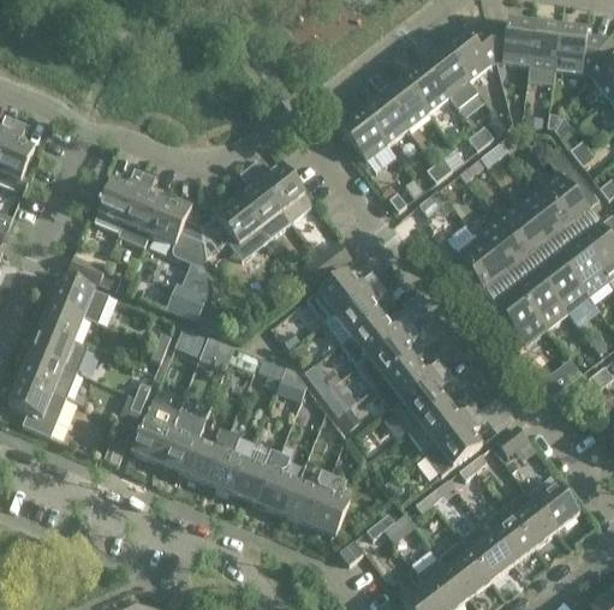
[(507,21),(506,24),(484,22),(494,63),(528,66),(532,24),(507,21)]
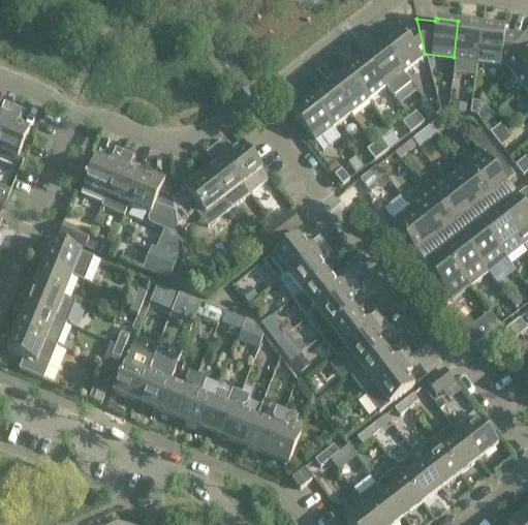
[(400,31),(399,28),(380,42),(402,71),(425,54),(416,19),(400,31)]
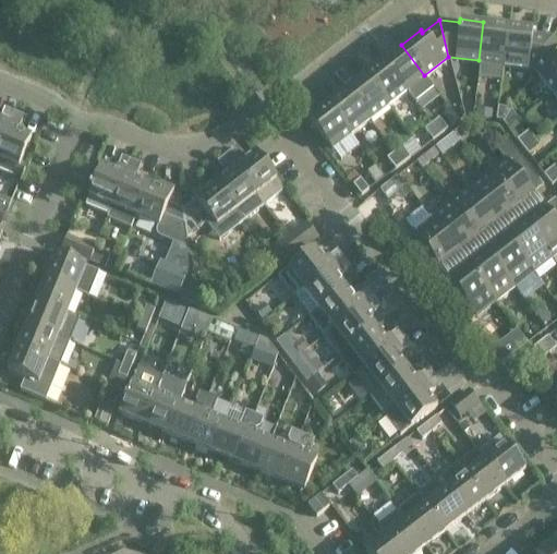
[(503,63),(508,25),(483,22),(479,60),(476,73),(501,76),(503,63)]
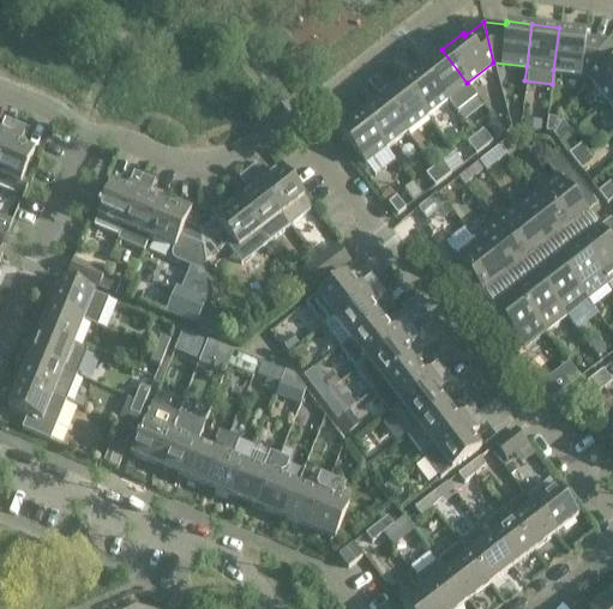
[(584,35),(584,31),(559,28),(553,70),(587,73),(607,37),(584,35)]
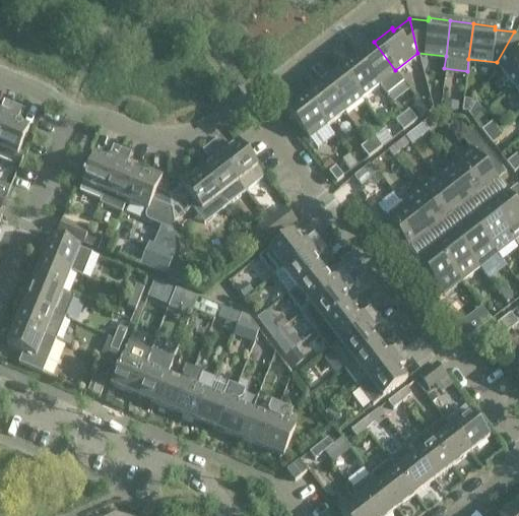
[(518,38),(514,31),(497,62),(514,85),(518,80),(518,38)]
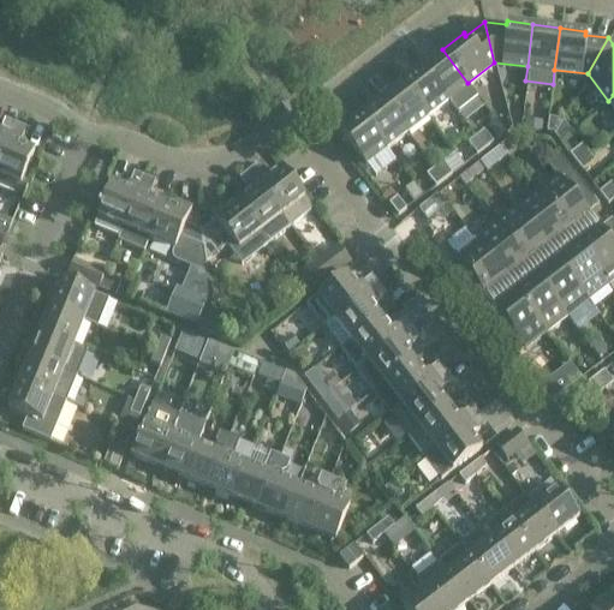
[(442,49),(422,65),(448,99),(457,109),(476,94),(468,83),(442,49)]
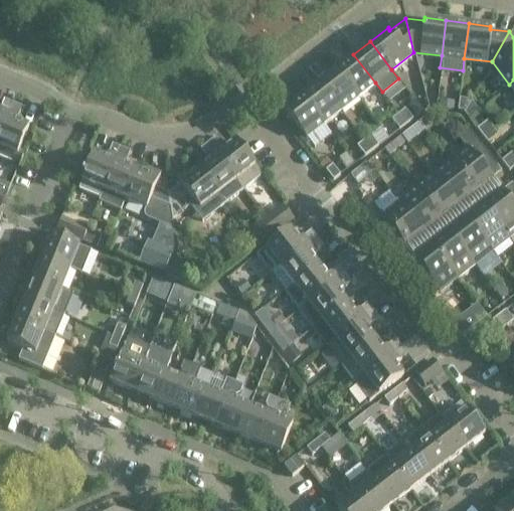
[(336,67),(358,96),(375,82),(353,54),(336,67)]
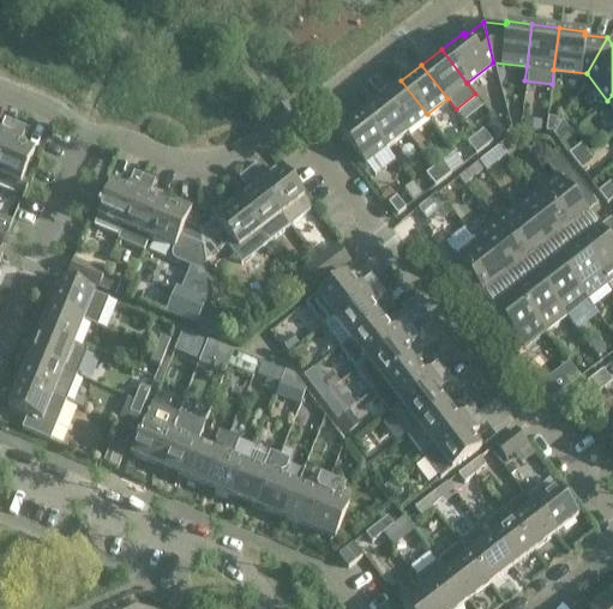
[(380,96),(407,130),(427,114),(401,80),(380,96)]
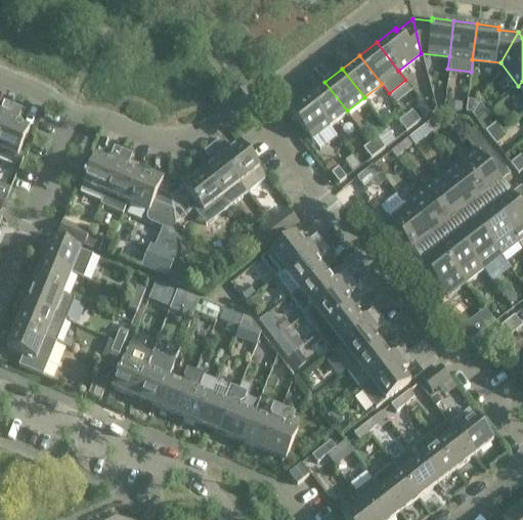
[(307,95),(329,124),(347,111),(324,82),(307,95)]
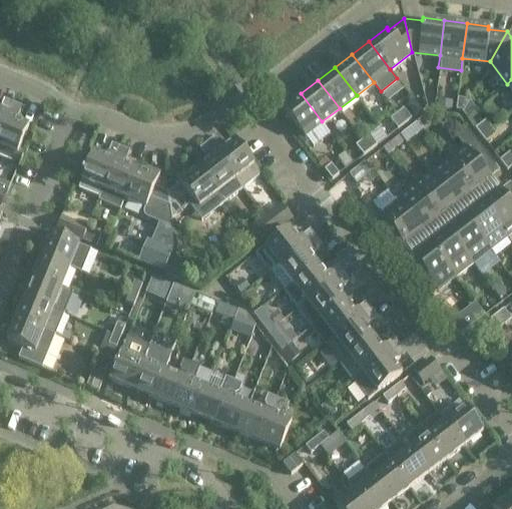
[(301,93),(283,107),(304,135),(322,121),(301,93)]
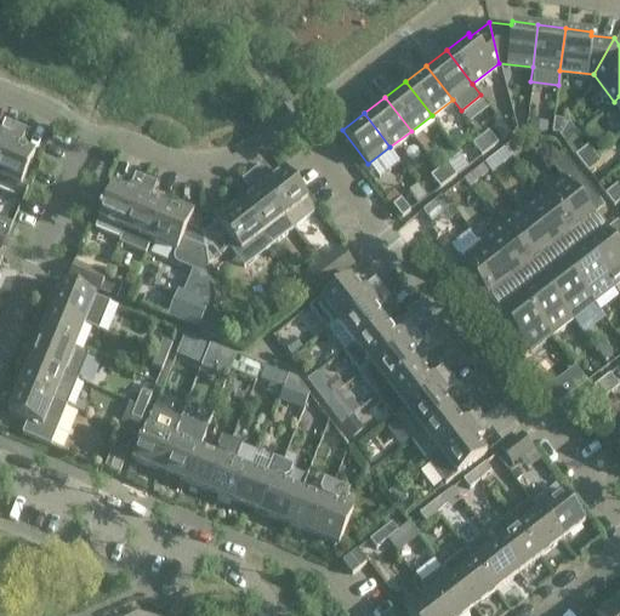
[(568,118),(567,117),(555,114),(552,129),(557,129),(559,132),(568,118)]
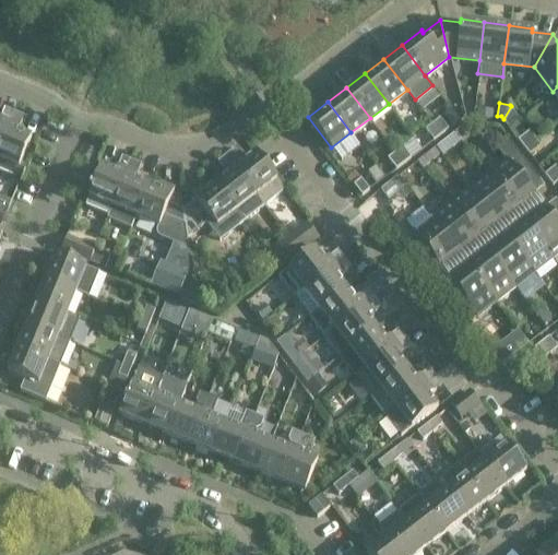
[(0,141),(13,109),(3,105),(0,113),(0,141)]
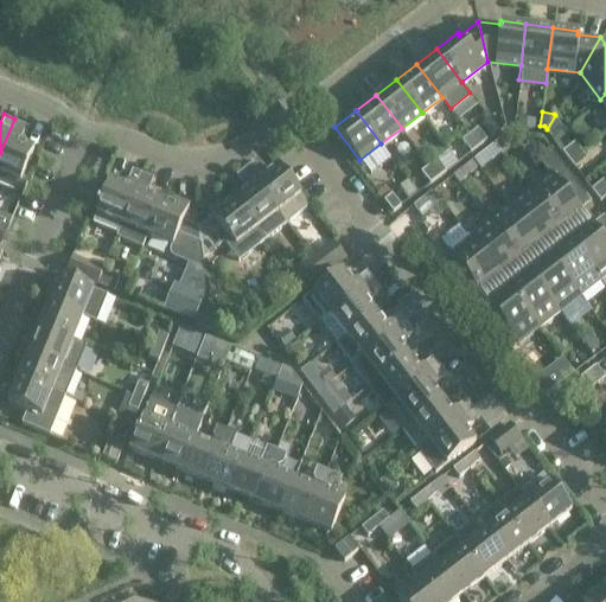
[(518,114),(517,122),(533,123),(533,115),(518,114)]
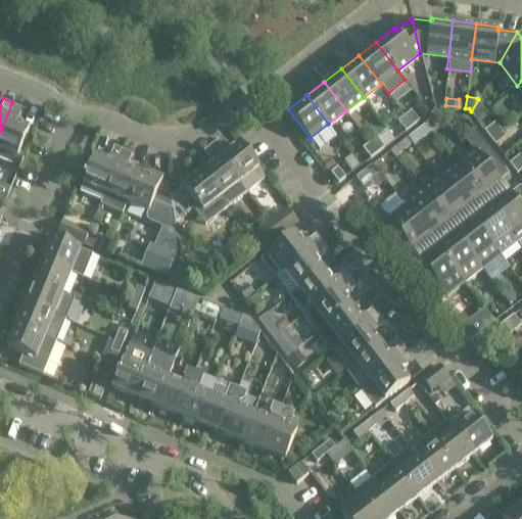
[(471,111),(475,115),(485,107),(478,99),(471,111)]
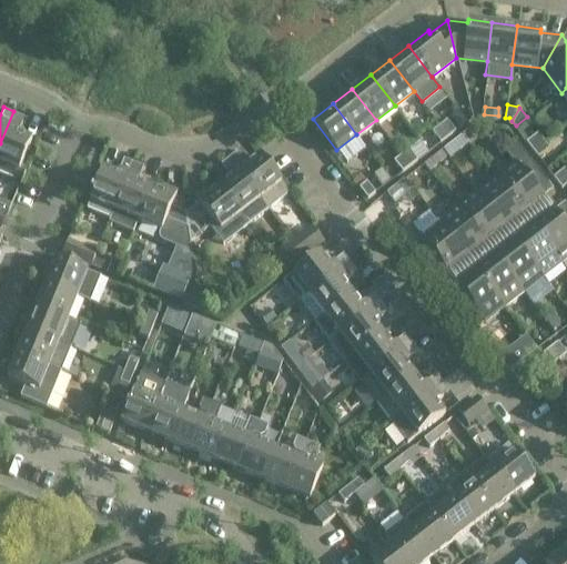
[(13,111),(0,143),(0,170),(14,177),(31,137),(17,131),(23,116),(13,111)]
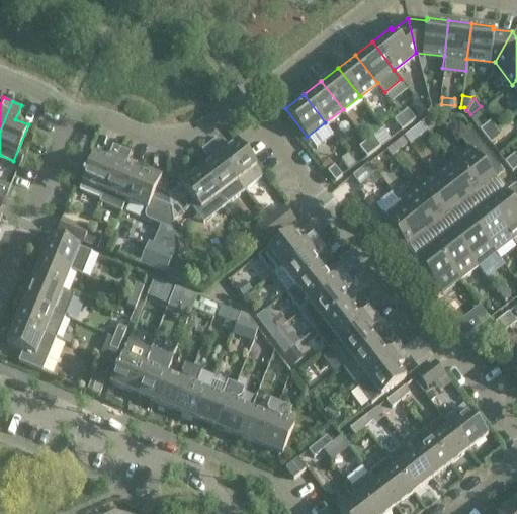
[(405,106),(399,111),(407,121),(413,116),(405,106)]
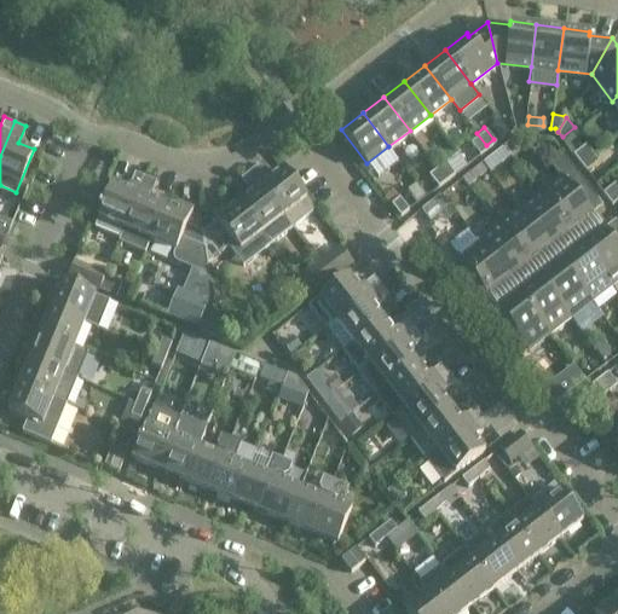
[(478,151),(486,145),(477,133),(468,139),(478,151)]
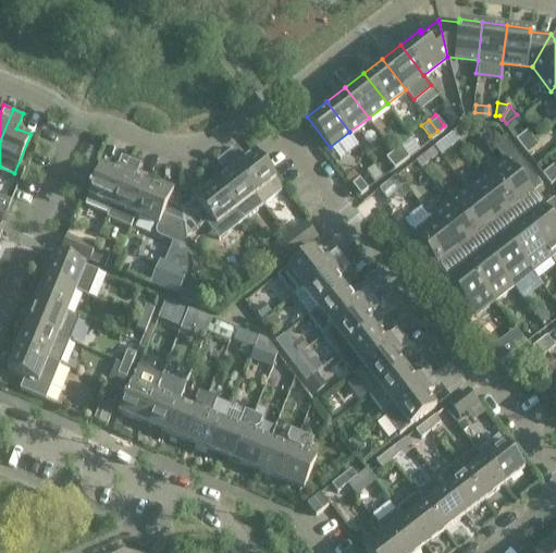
[(521,144),(532,135),(527,128),(516,136),(521,144)]
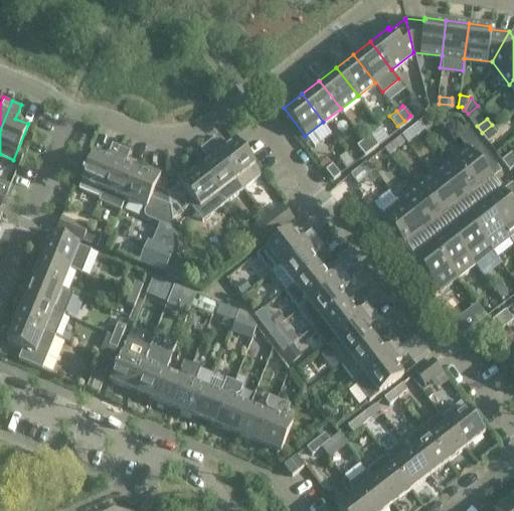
[(466,124),(456,132),(461,138),(471,130),(466,124)]
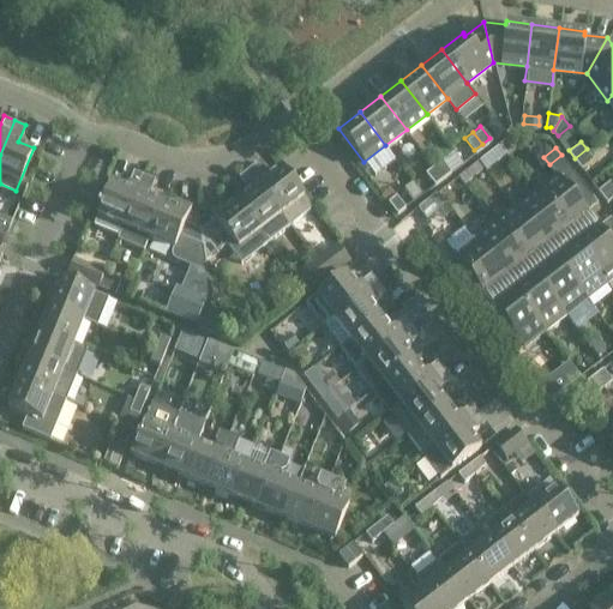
[(587,149),(575,158),(582,166),(593,157),(587,149)]
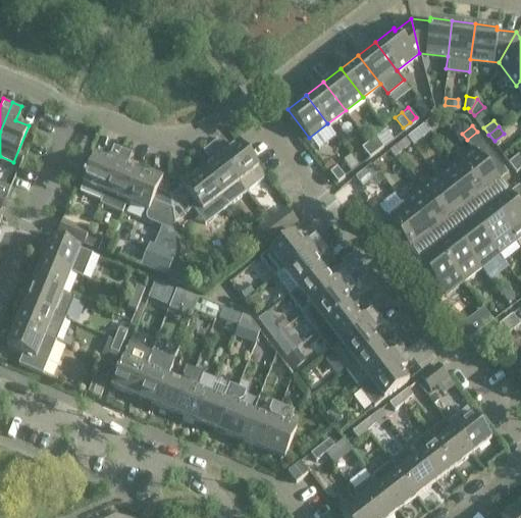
[(471,146),(471,147),(482,139),(477,132),(467,140),(471,146)]
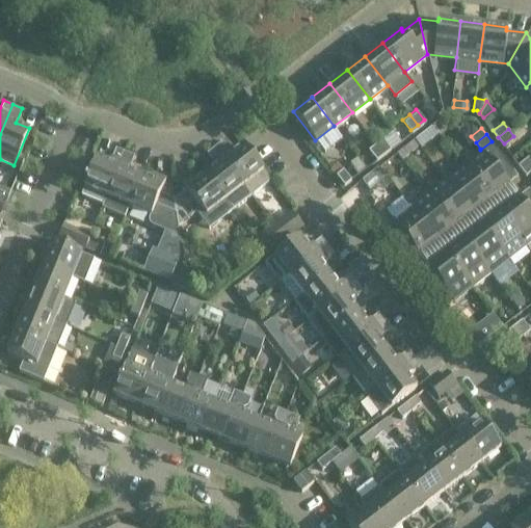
[(381,137),(374,142),(382,153),(390,148),(381,137)]
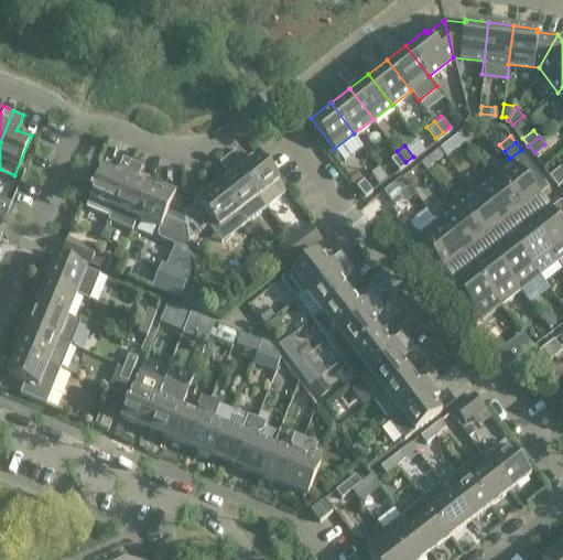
[(287,189),(258,151),(246,161),(235,148),(227,154),(266,205),(287,189)]
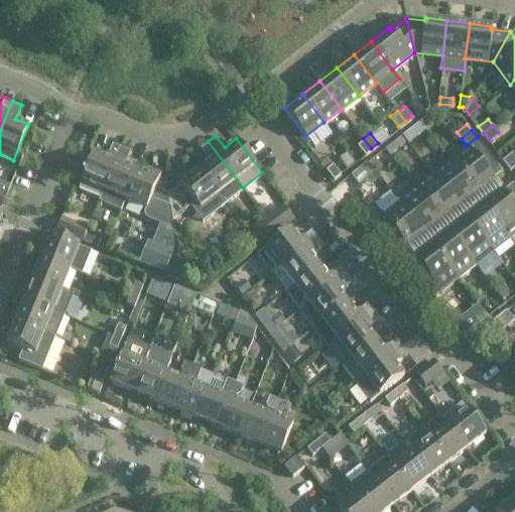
[(317,156),(333,143),(327,135),(311,148),(317,156)]
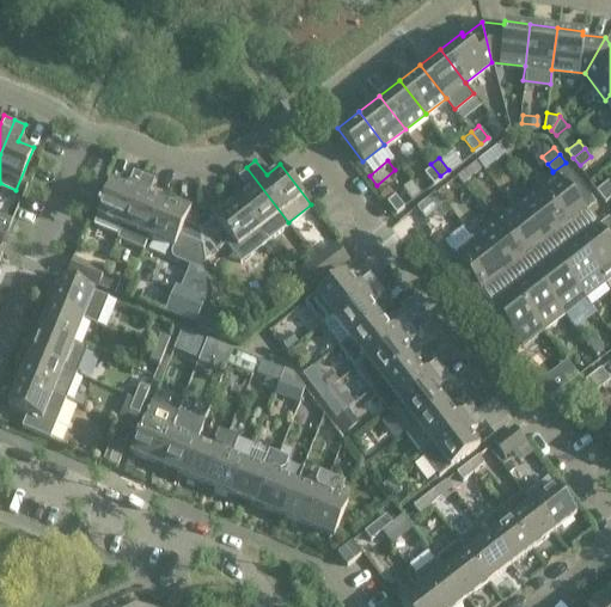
[(553,172),(558,179),(572,170),(566,163),(553,172)]
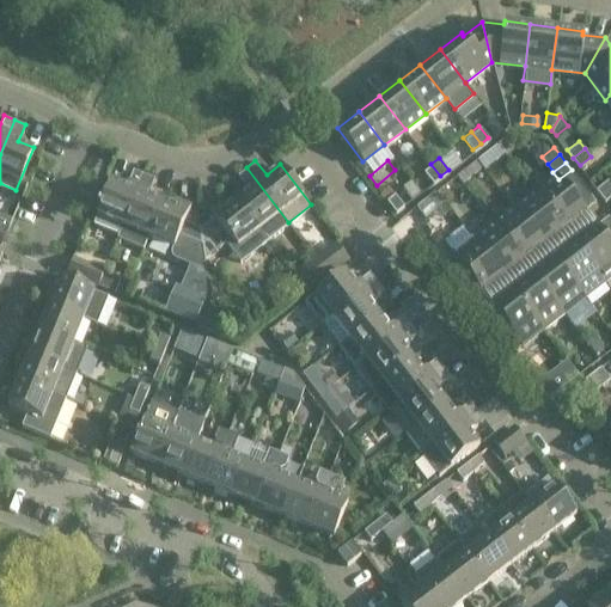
[(433,182),(440,176),(431,164),(423,170),(433,182)]
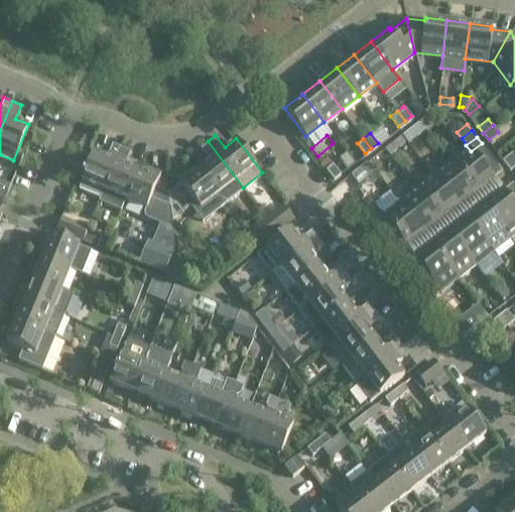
[(100,196),(120,145),(111,141),(106,155),(93,150),(78,186),(100,196)]
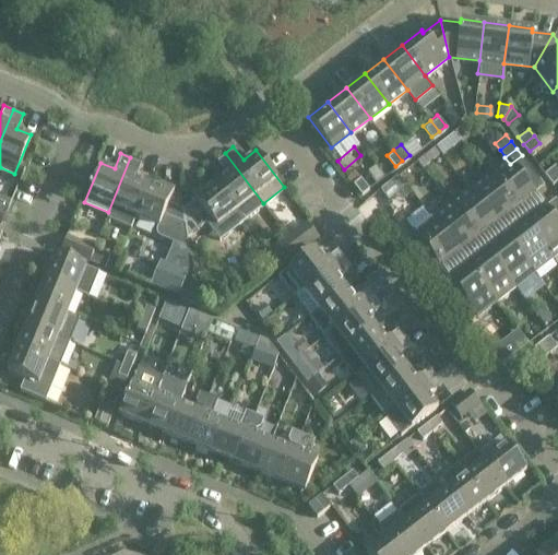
[(263,203),(225,153),(216,160),(226,173),(215,181),(244,219),(263,203)]
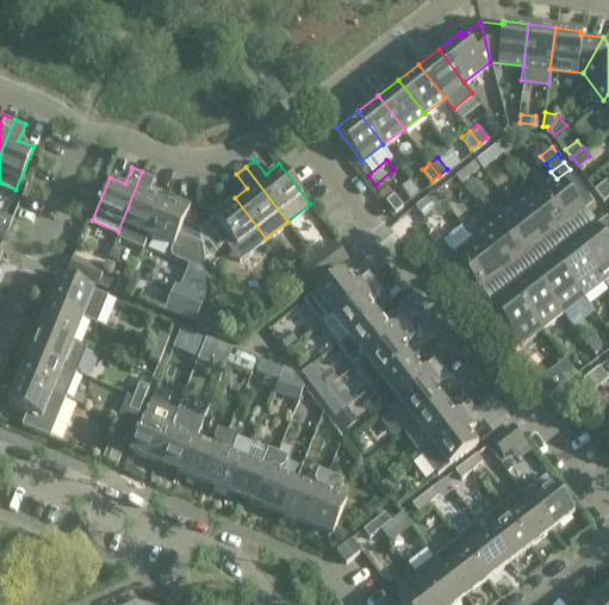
[(557,179),(563,186),(576,176),(570,169),(557,179)]
